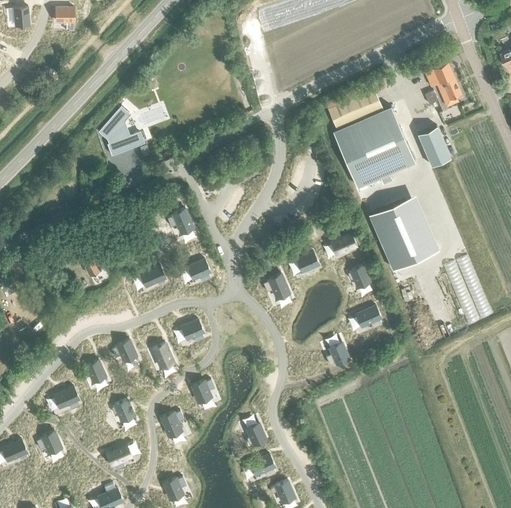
[(28,9),(15,10),(17,29),(30,27),(28,9)]
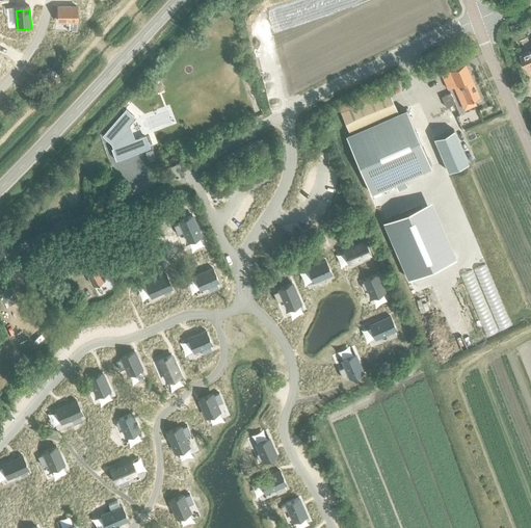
[(78,10),(59,10),(59,25),(78,25),(78,10)]
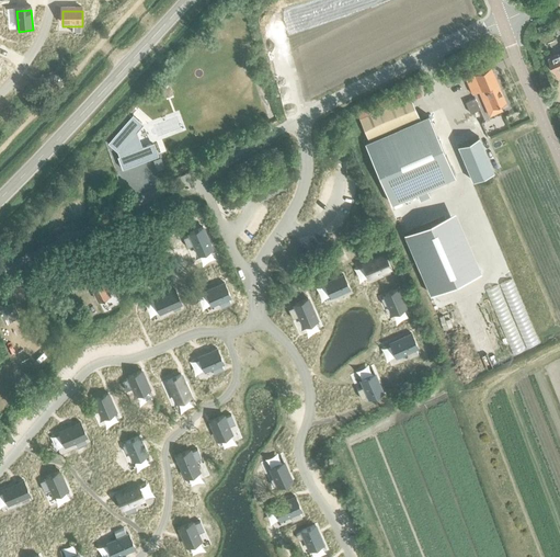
[(559,57),(549,63),(555,77),(556,76),(559,83),(559,57)]
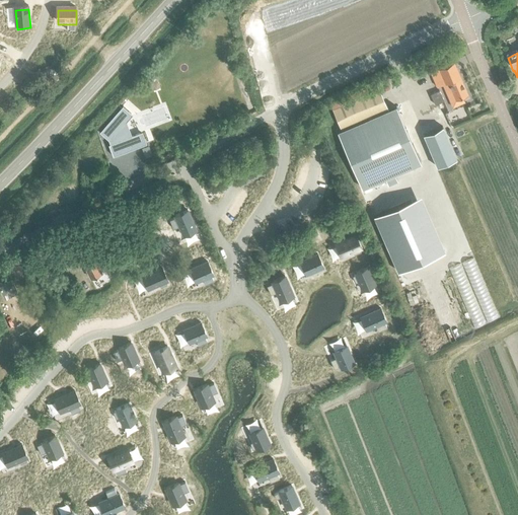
[(454,65),(431,75),(438,91),(444,88),(454,111),(465,105),(462,100),(468,98),(454,65)]
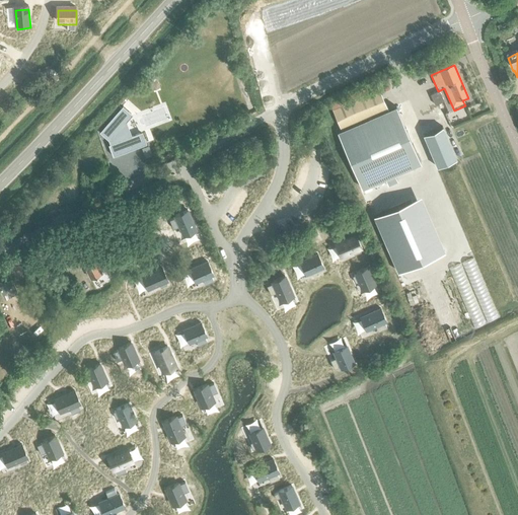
[(411,77),(414,82),(424,78),(423,76),(421,73),(411,77)]
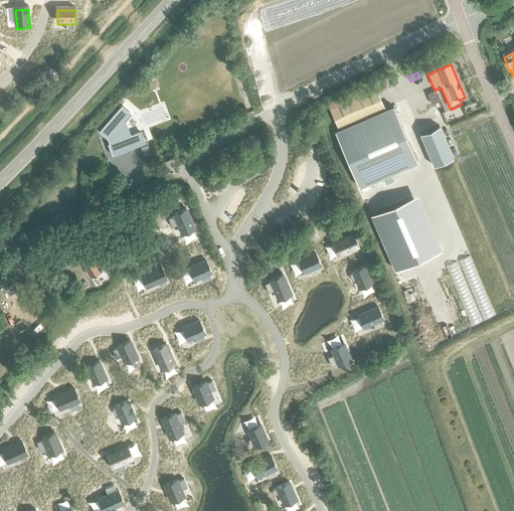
[(148,82),(151,93),(159,90),(155,80),(148,82)]
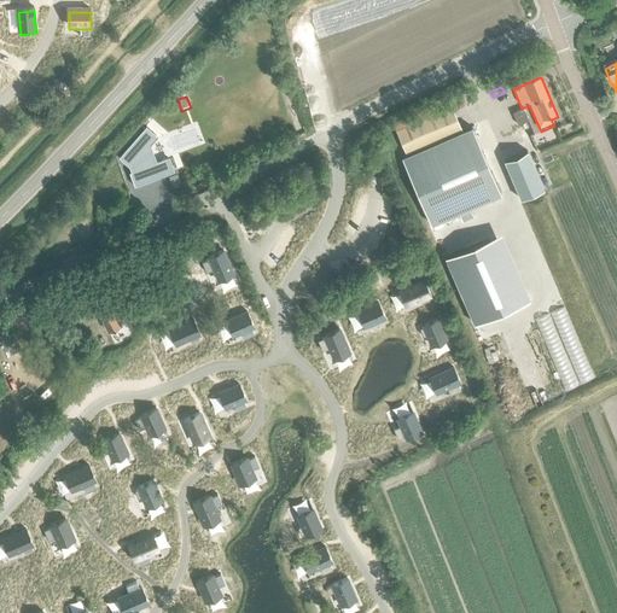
[(452,110),(396,134),(407,158),(463,134),(452,110)]
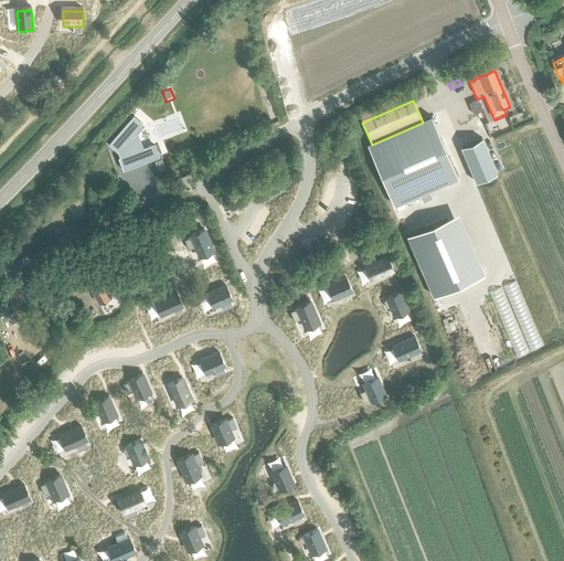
[(469,107),(475,118),(483,114),(478,103),(469,107)]
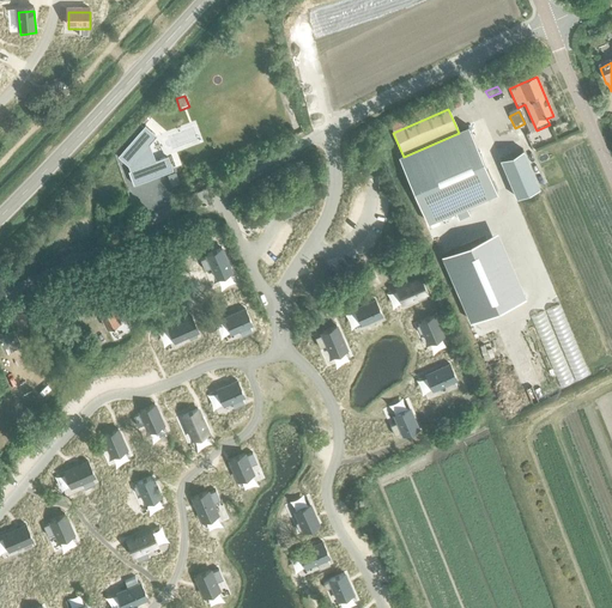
[(429,226),(455,216),(459,225),(471,220),(466,210),(498,196),(468,128),(399,159),(429,226)]
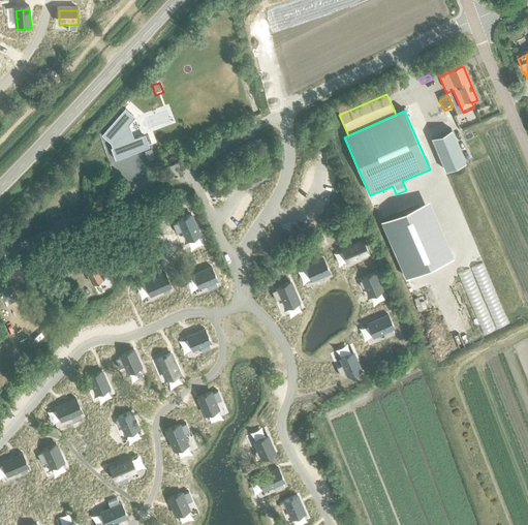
[(125,114),(103,139),(112,147),(114,151),(112,152),(116,162),(149,150),(145,139),(134,143),(129,128),(134,122),(125,114)]
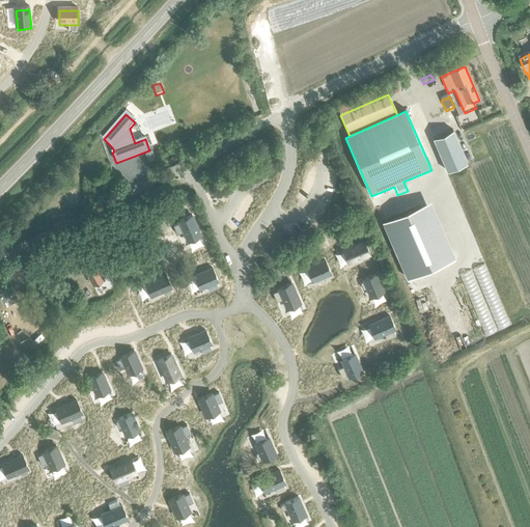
[(454,133),(434,142),(448,175),(469,166),(454,133)]
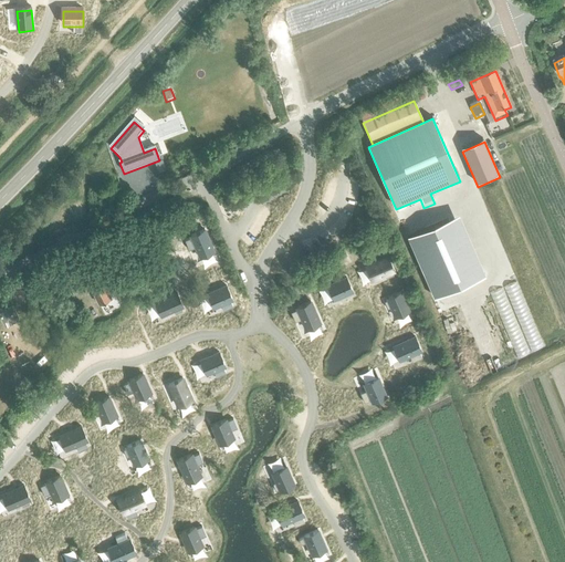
[(163,163),(156,166),(157,172),(159,177),(167,174),(165,168),(163,163)]
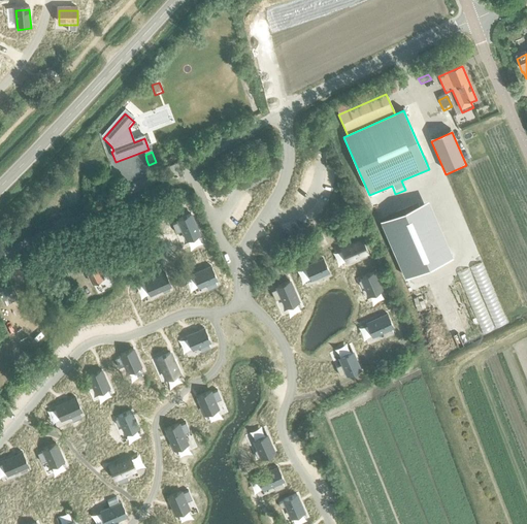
[(419,206),(381,223),(405,280),(443,263),(419,206)]
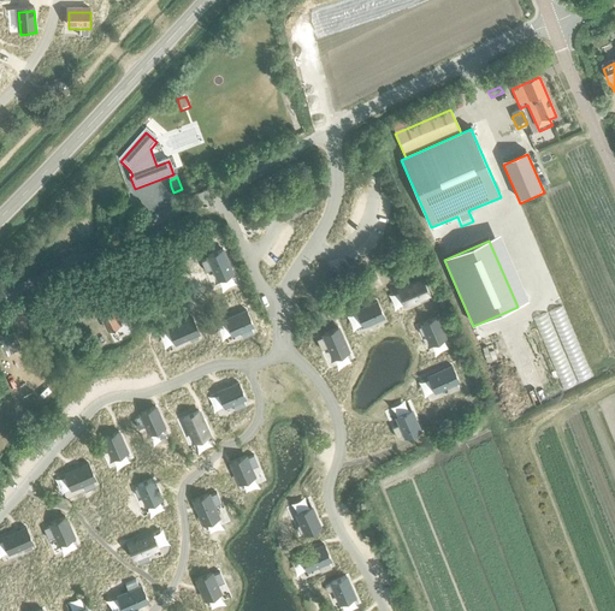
[(210,262),(202,266),(207,276),(214,273),(219,284),(234,277),(224,254),(208,260),(210,262)]
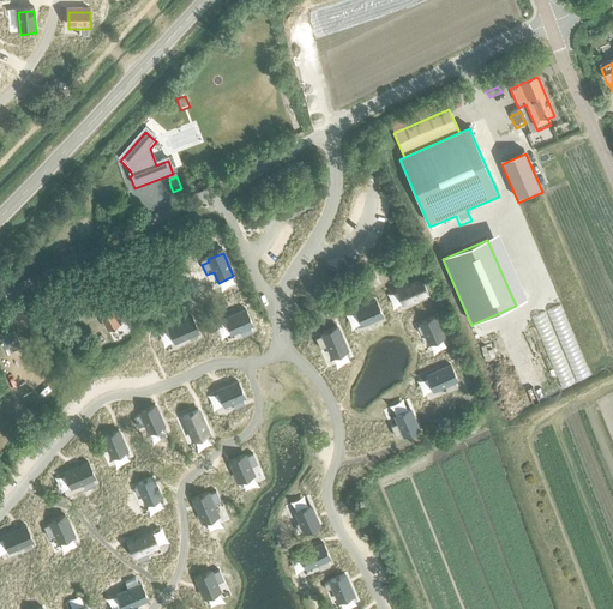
[(421,282),(398,293),(404,308),(419,302),(420,306),(428,302),(426,299),(428,297),(421,282)]
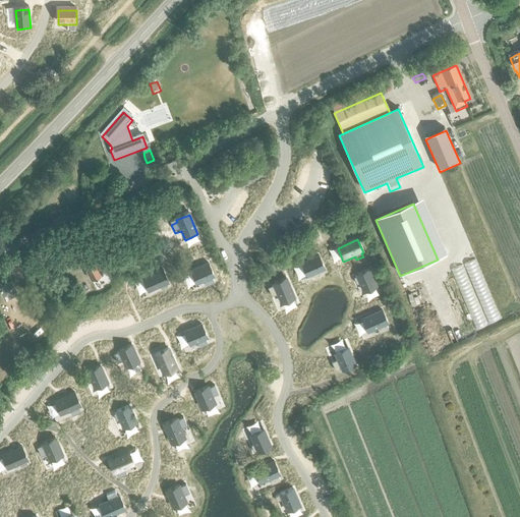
[(320,259),(302,266),(307,279),(325,272),(320,259)]
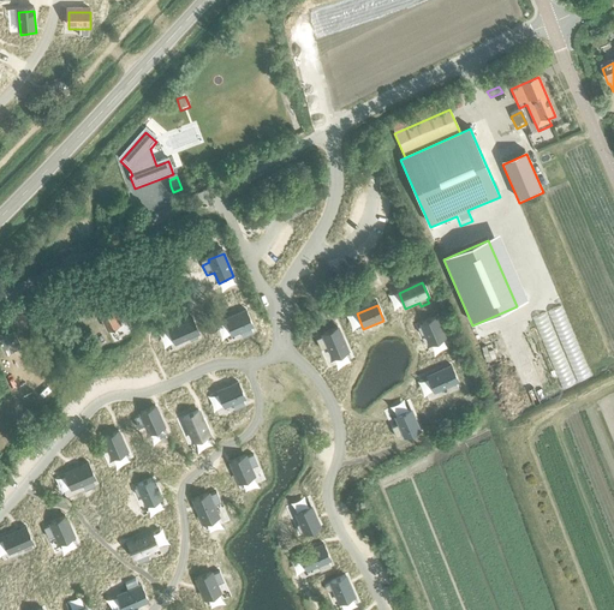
[(101,320),(108,334),(121,327),(114,312),(101,320)]
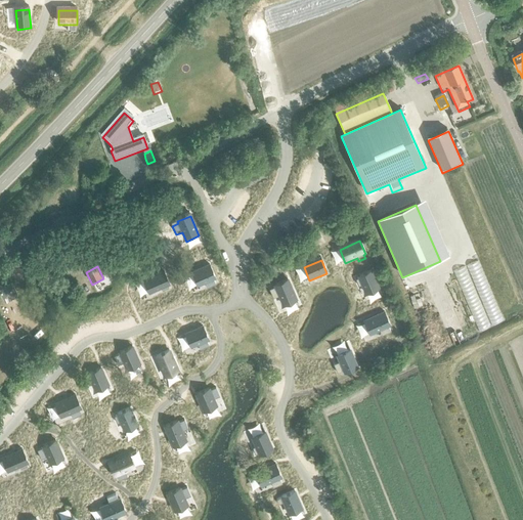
[(210,267),(192,274),(199,288),(205,286),(207,292),(216,288),(213,282),(216,280),(210,267)]
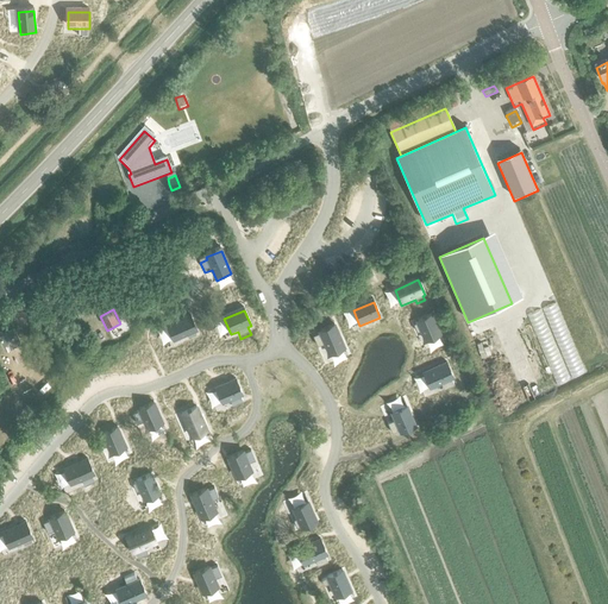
[(190,318),(168,328),(174,344),(187,338),(189,341),(198,338),(195,334),(198,333),(190,318)]
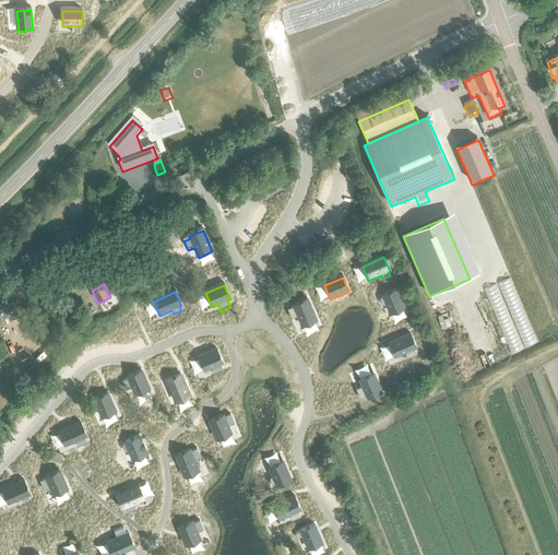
[(384,299),(380,302),(383,308),(387,307),(391,317),(405,310),(396,292),(383,298),(384,299)]
